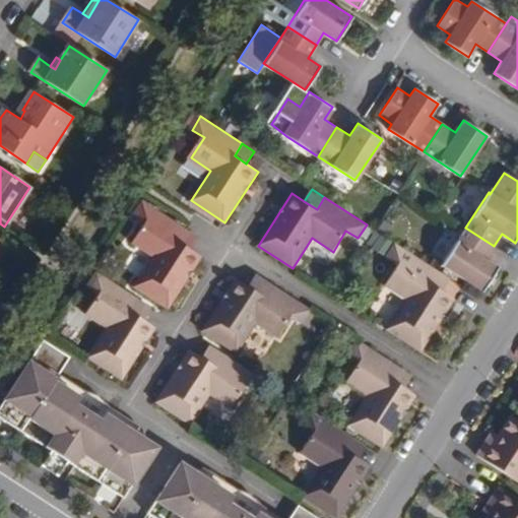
[(186,230),(143,202),(135,215),(147,223),(133,245),(153,258),(134,287),(168,309),(169,308),(202,256),(190,249),(179,242),(186,230)]
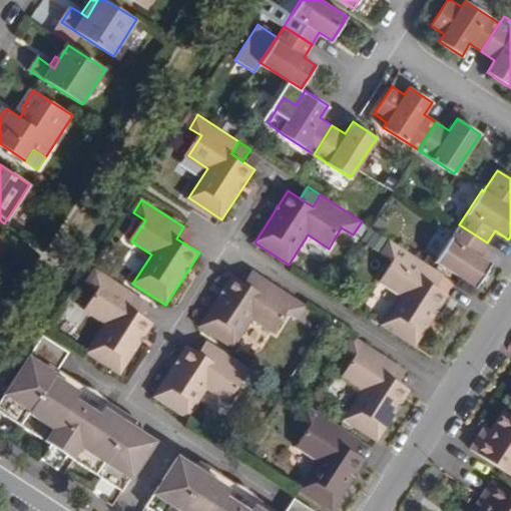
[(479,256),(487,242),(459,224),(436,261),(477,288),(492,265),(479,256)]
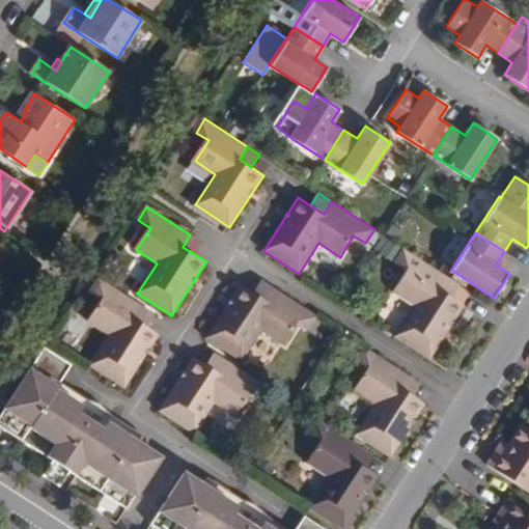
[(183,247),(194,254),(201,242),(190,234),(183,247)]
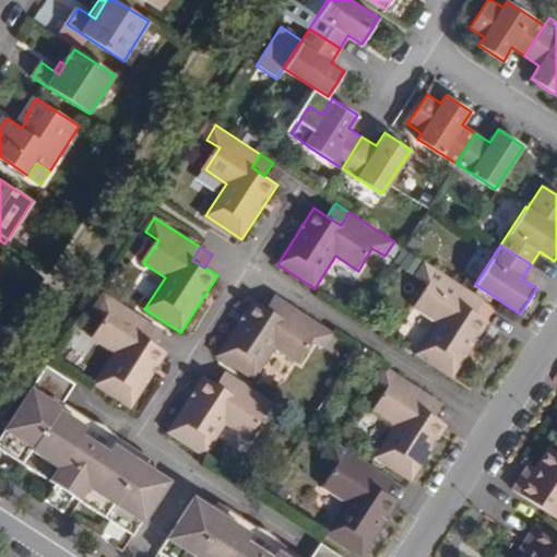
[(472,292),(427,262),(417,277),(429,285),(415,308),(437,321),(416,354),(454,378),(489,321),(475,312),(463,306),(472,292)]
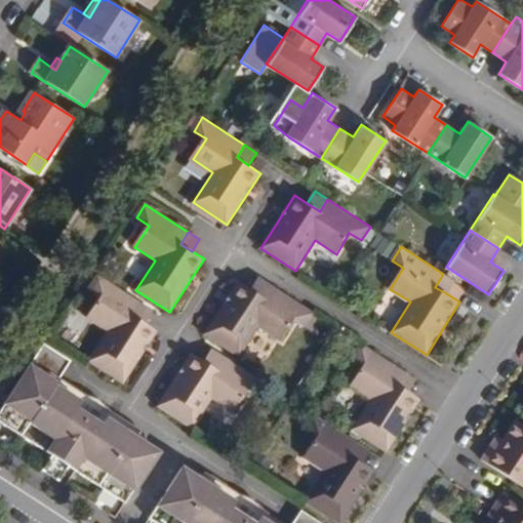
[(443,274),(435,287),(446,293),(454,281),(443,274)]
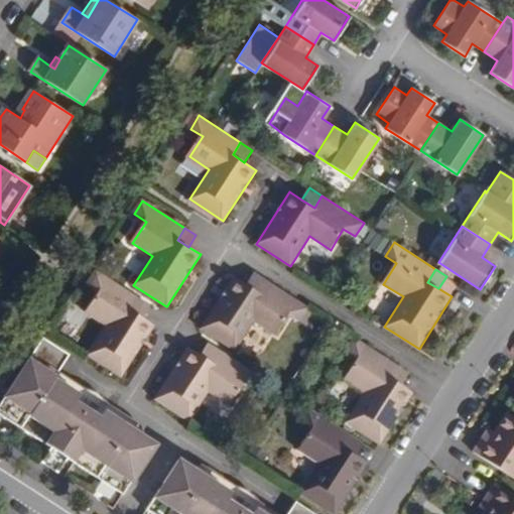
[(137,296),(96,270),(88,283),(100,290),(88,311),(107,324),(88,354),(122,376),(155,324),(142,316),(130,309),(137,296)]
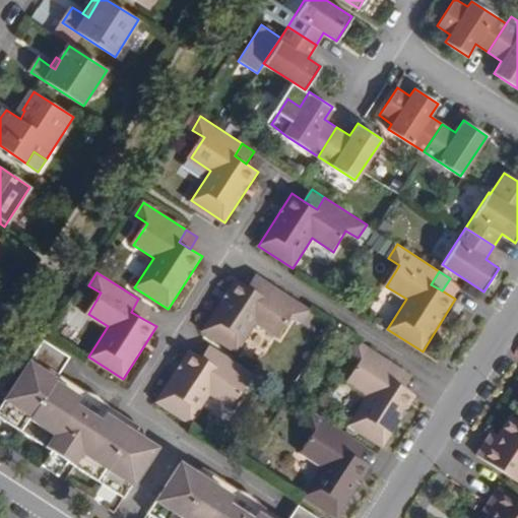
[(250,287),(262,295),(270,283),(257,274),(250,287)]
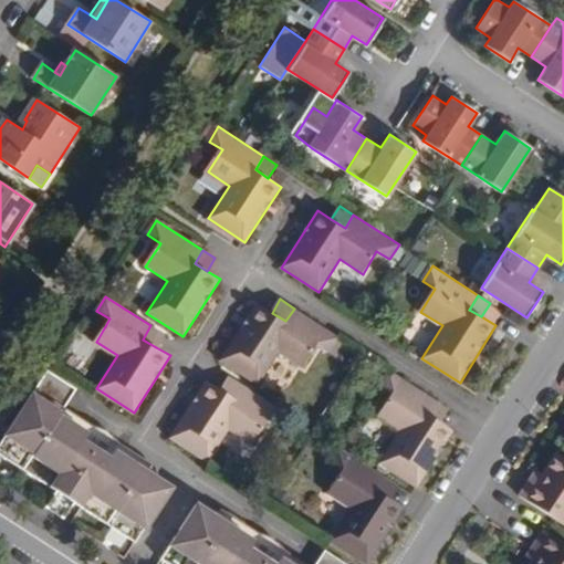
[(272,313),(258,303),(221,359),(259,385),(280,353),(302,367),(317,344),(330,353),(340,337),(294,309),(285,321),(272,313)]
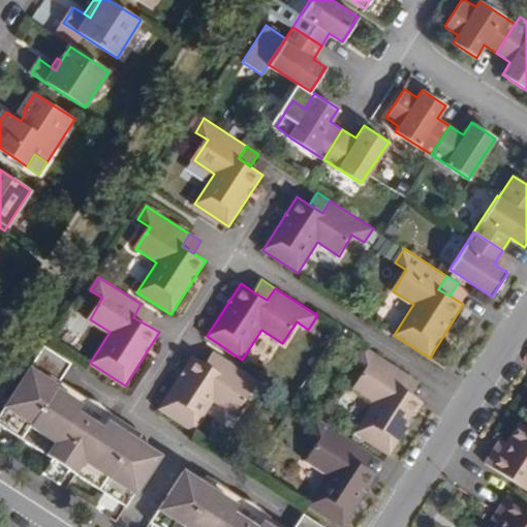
[(133,317),(146,324),(153,312),(141,304),(133,317)]
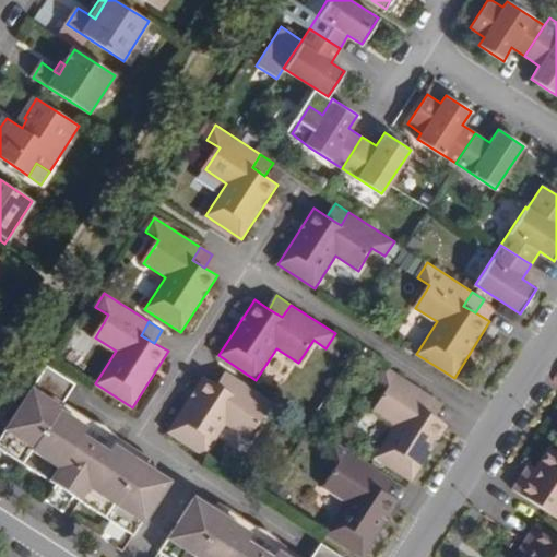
[(75,383),(47,365),(0,438),(0,450),(56,486),(74,498),(133,536),(168,481),(108,441),(110,439),(94,428),(92,431),(58,410),(75,383)]
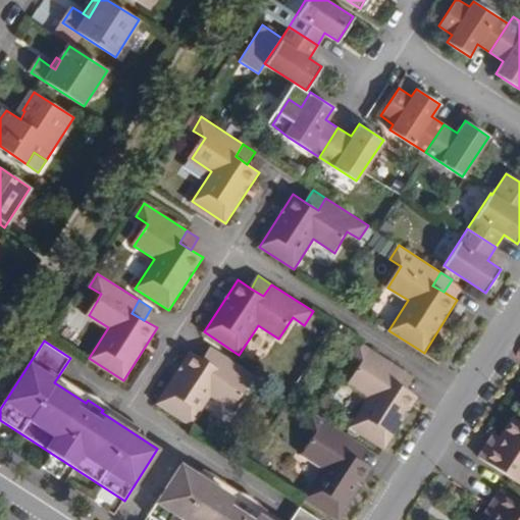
[(402,368),(360,342),(351,356),(363,363),(349,384),(369,398),(350,428),(383,450),(418,397),(406,390),(394,381),(402,368)]
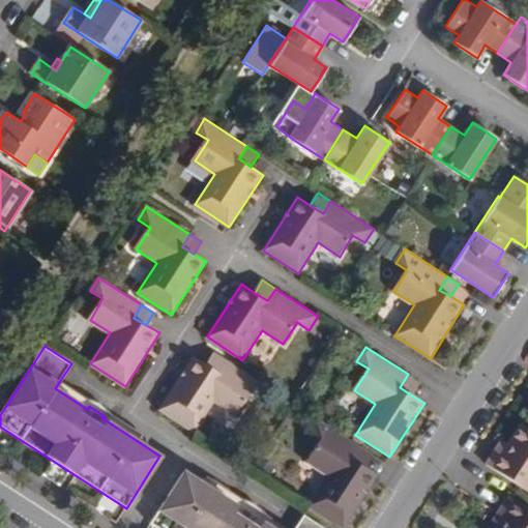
[(207,364),(220,372),(227,359),(215,352),(207,364)]
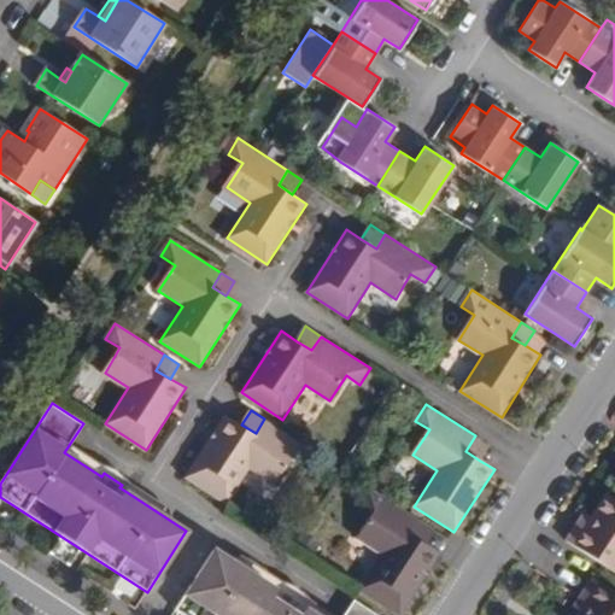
[(241,425),(226,415),(186,476),(227,503),(251,466),(275,481),(291,458),(305,468),(315,452),(264,419),(256,433),(241,425)]
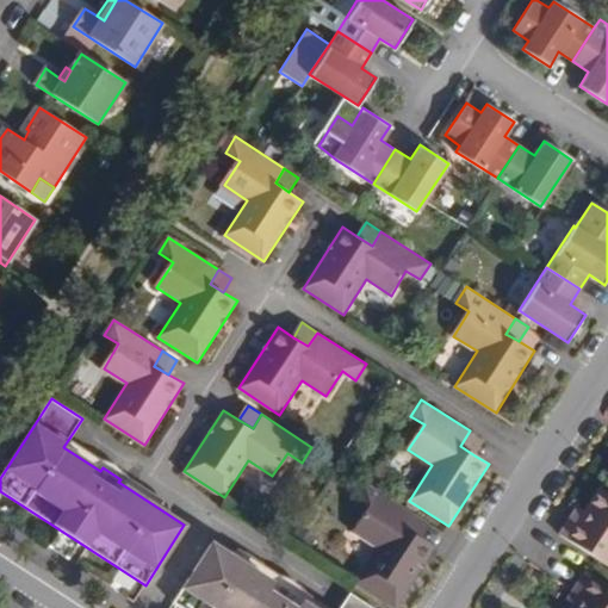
[(470,430),(460,446),(475,456),(484,440),(470,430)]
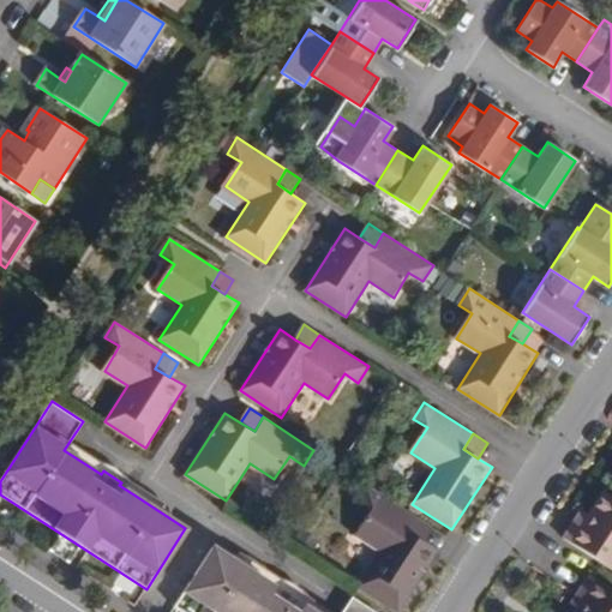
[(419,519),(370,486),(359,503),(372,511),(357,537),(381,551),(359,587),(397,611),(399,611),(438,551),(424,543),(409,534),(419,519)]
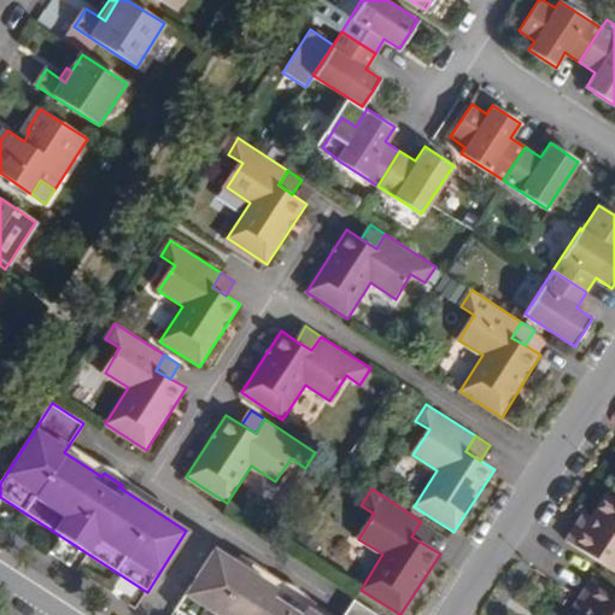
[(614,499),(608,495),(592,516),(586,527),(585,528),(578,525),(568,540),(614,570),(614,499)]
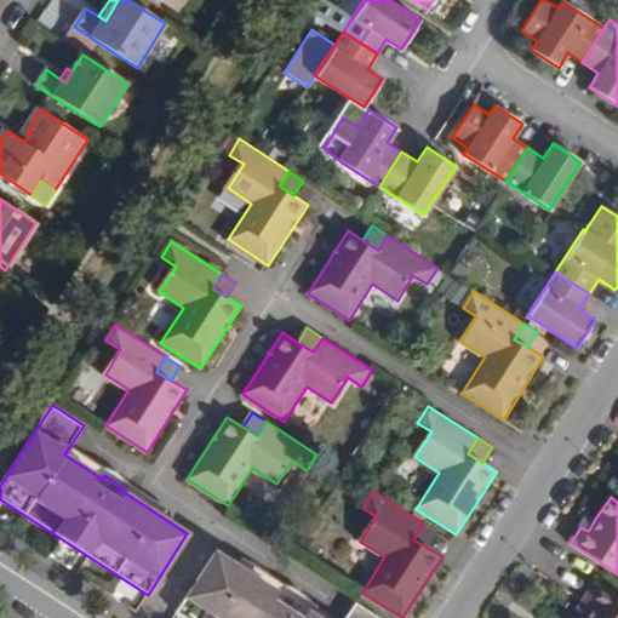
[(581,527),(588,531),(589,530),(595,519),(589,515),(581,527)]
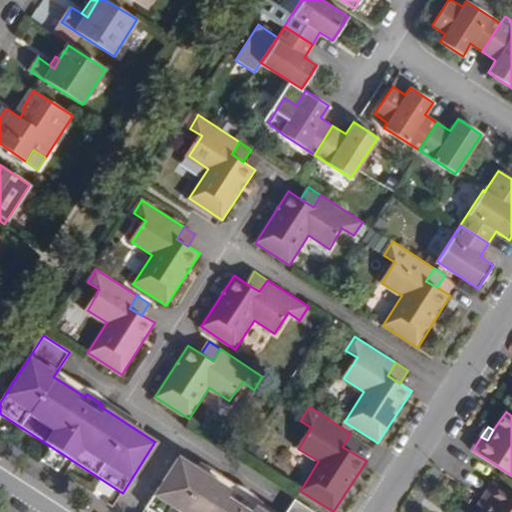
[(342,447),(354,454),(362,441),(350,434),(342,447)]
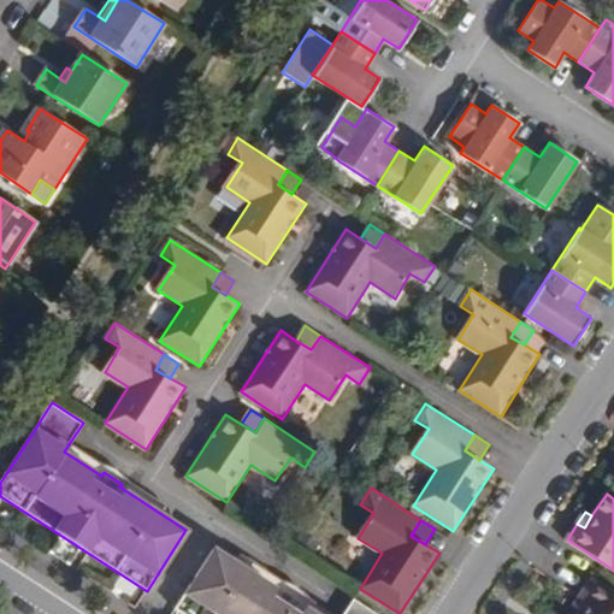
[(51,551),(71,565),(82,549),(62,536),(51,551)]
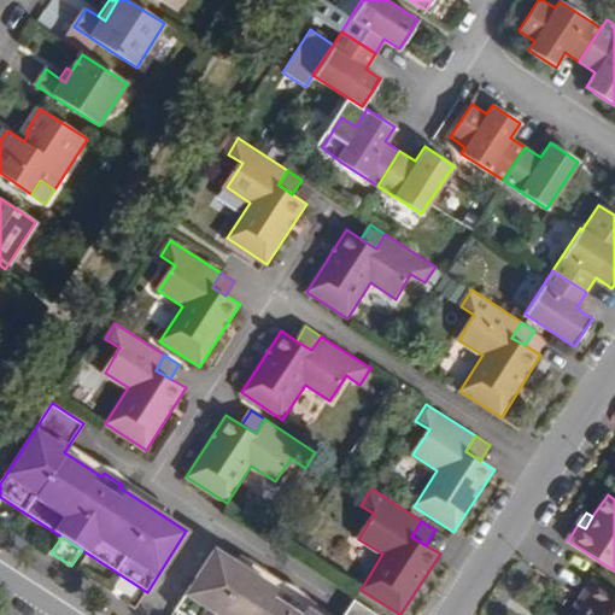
[(283,593),(214,549),(175,610),(182,614),(380,614),(356,599),(345,614),(317,614),(299,604),(302,599),(286,590),(283,593)]
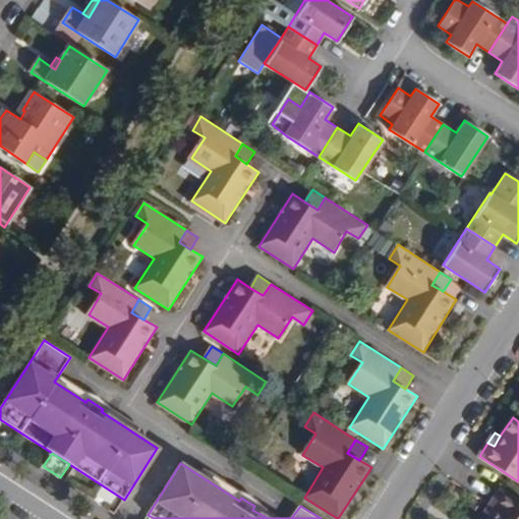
[(518,500),(501,487),(493,502),(498,505),(492,514),(488,518),(518,518),(518,500)]
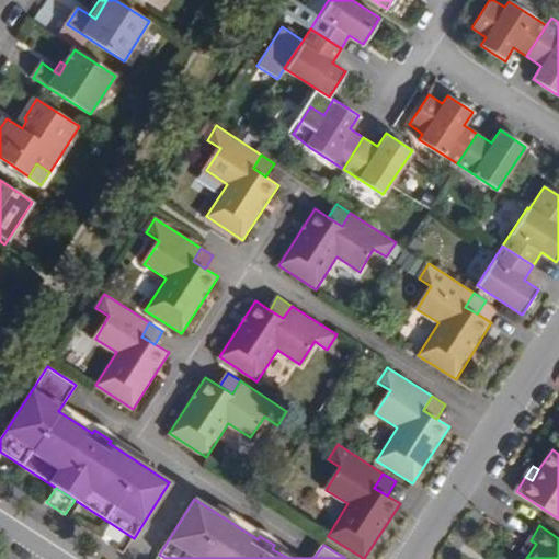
[(529,554),(536,544),(531,540),(524,550),(529,554)]
